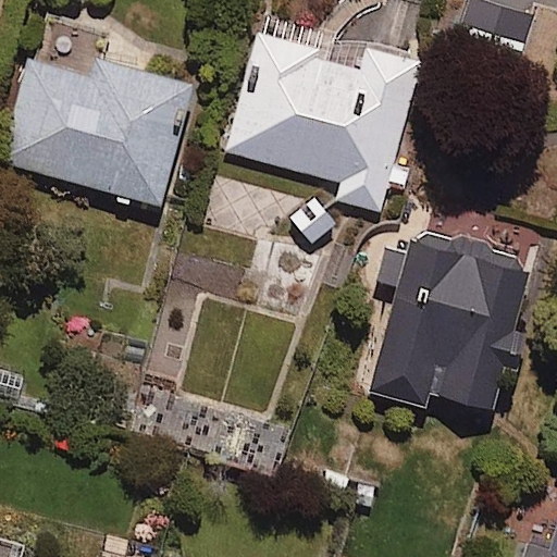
[(481,0),(465,0),(458,21),(521,42),(530,16),(481,0)]
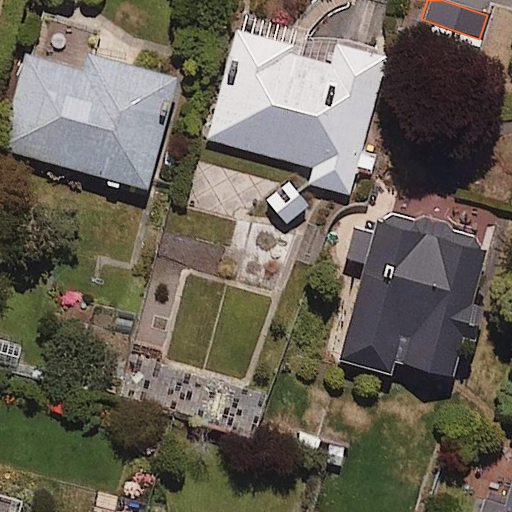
[(289,44),(236,30),(207,138),(311,165),(307,183),(349,194),(357,166),(371,170),(375,156),(360,152),(385,56),(335,43),(330,64),(287,52),(289,44)]
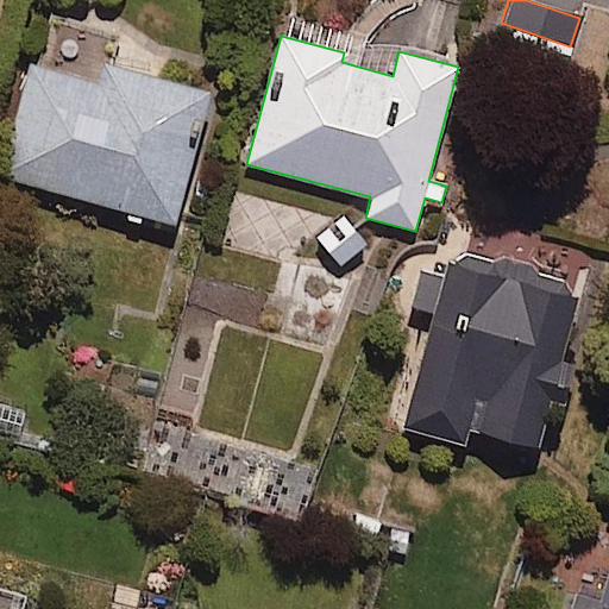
[(105,62),(99,83),(33,64),(2,176),(173,224),(209,92),(105,62)]
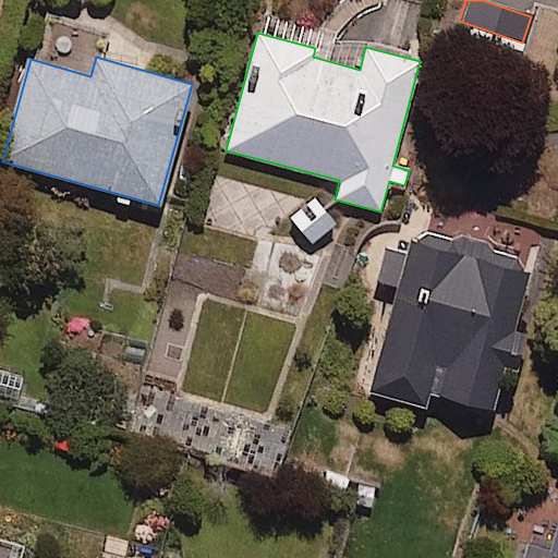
[(535,265),(416,232),(410,255),(385,247),(376,280),(395,286),(366,389),(426,407),(429,396),(493,412),(505,368),(514,372),(524,335),(517,332),(535,265)]
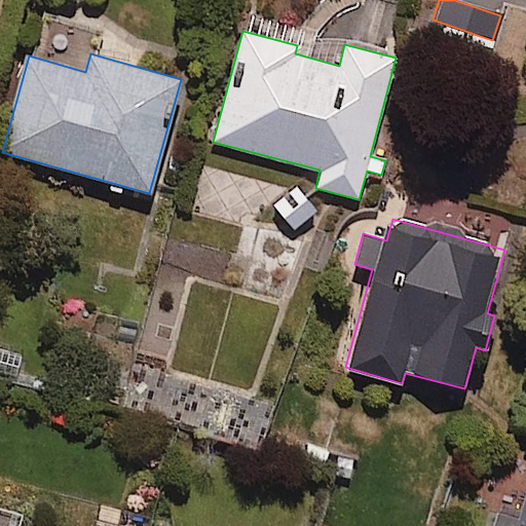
[(525,525),(525,496),(521,514),(496,508),(491,525),(525,525)]
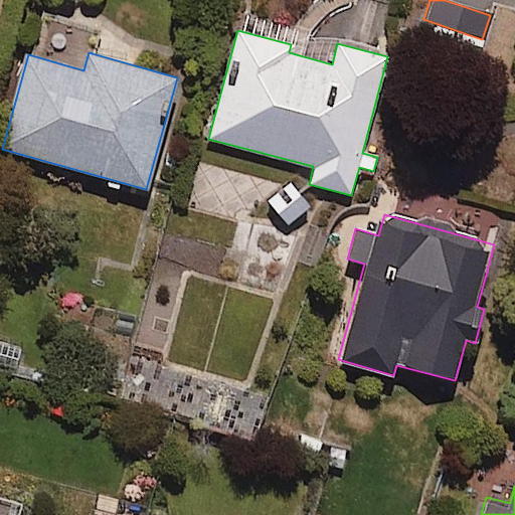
All buildings are outlined.
